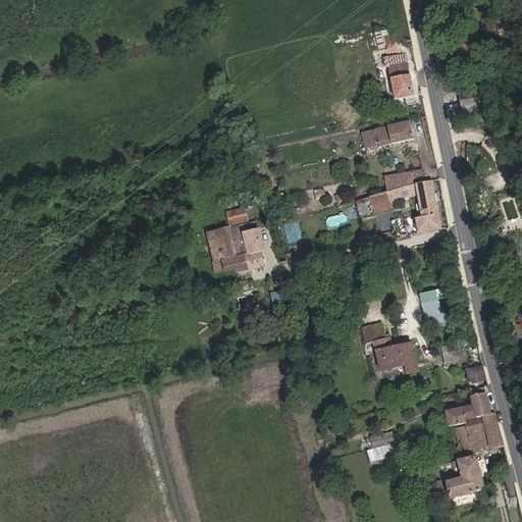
[(384,31),(373,34),(377,50),(388,47),(384,31)]
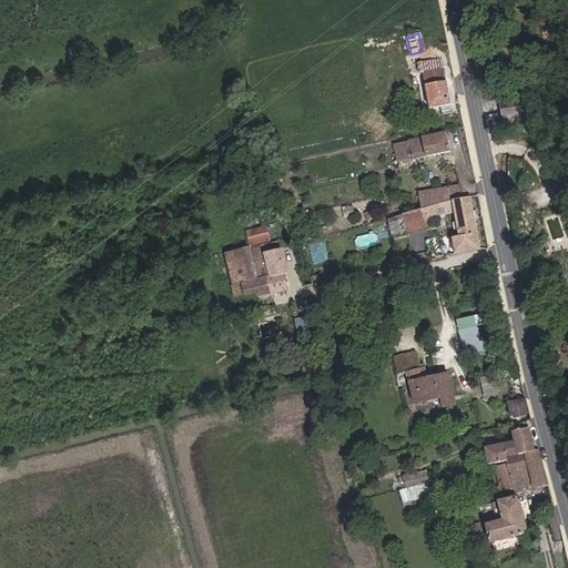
[(423,73),(442,70),(439,60),(421,63),(423,73)]
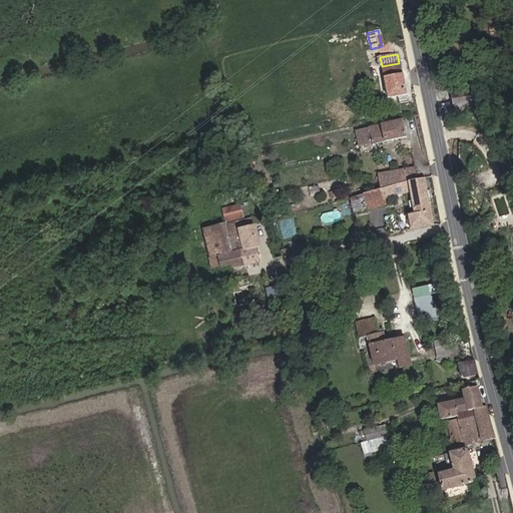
[(399,63),(382,66),(388,97),(396,96),(397,102),(406,100),(399,63)]
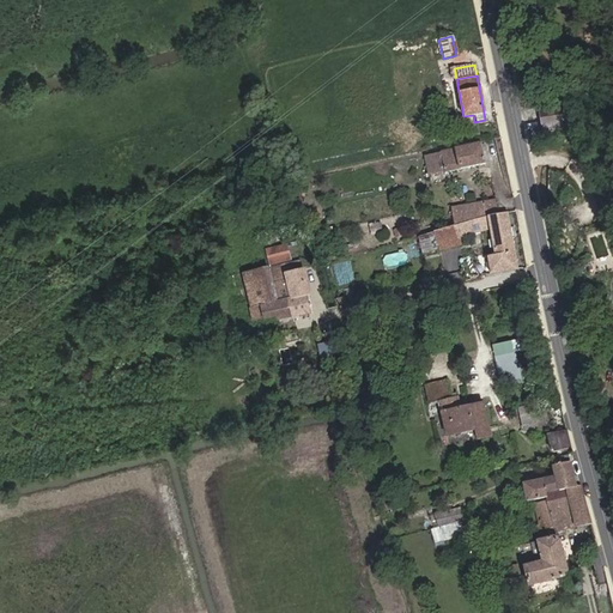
[(575,98),(522,108),(530,143),(547,140),(576,120),(575,98)]
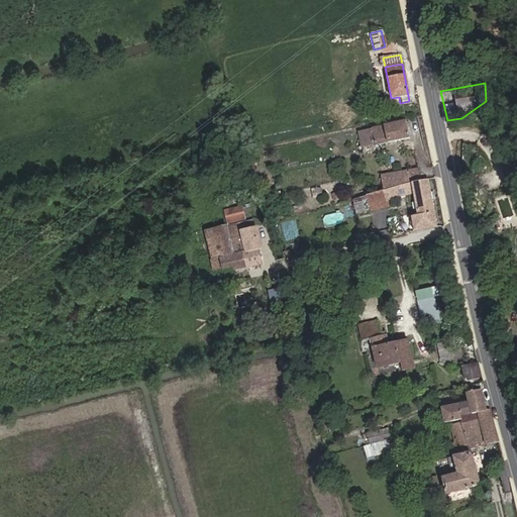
[(358,130),(362,143),(374,141),(375,145),(408,137),(404,120),(358,130)]
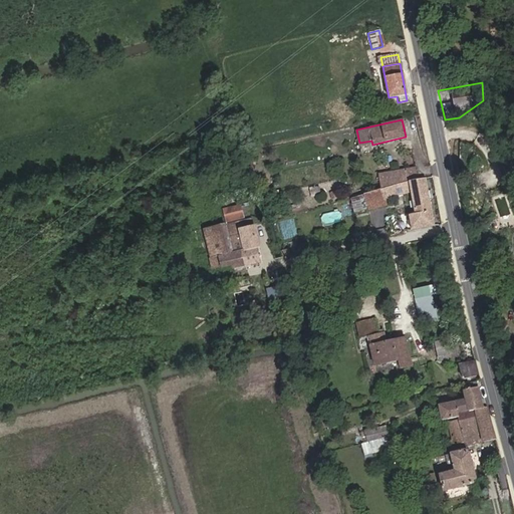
[(378,175),(381,188),(418,179),(415,166),(378,175)]
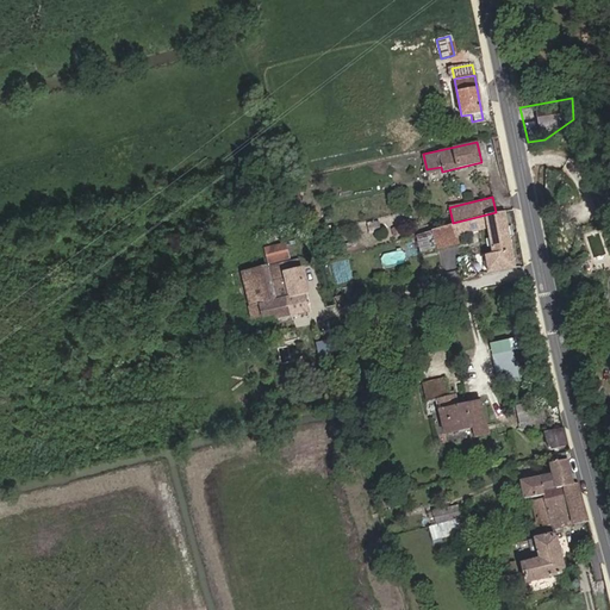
[(496,212),(453,223),(435,226),(439,242),(486,231),(490,254),(483,256),(485,273),(512,268),(500,211),(496,212)]
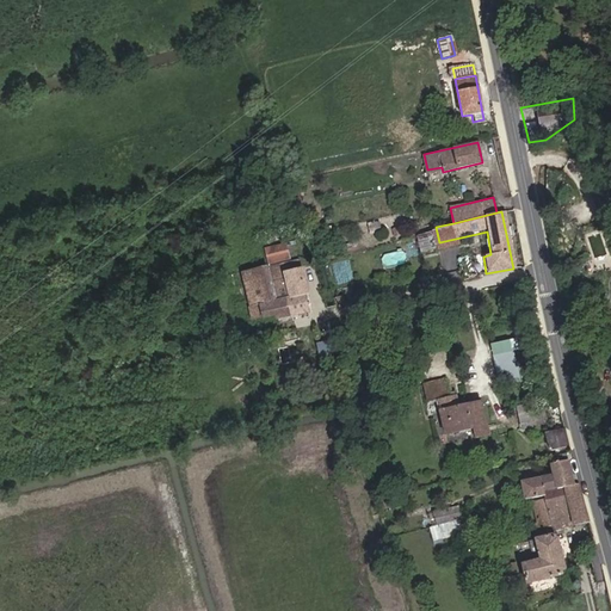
[(282,227),(271,229),(273,239),(284,236),(282,227)]
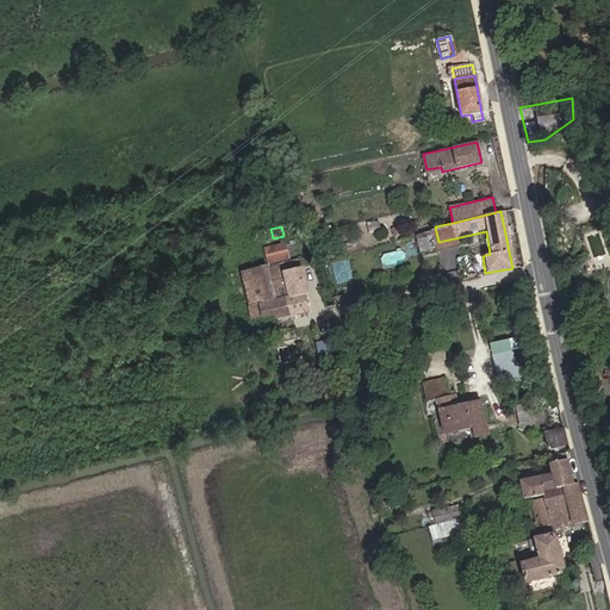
[(273,261),(282,260),(286,259),(284,242),(265,247),(268,268),(271,280),(282,278),(290,315),(309,311),(300,269),(286,273),(284,266),(274,268),(273,261)]
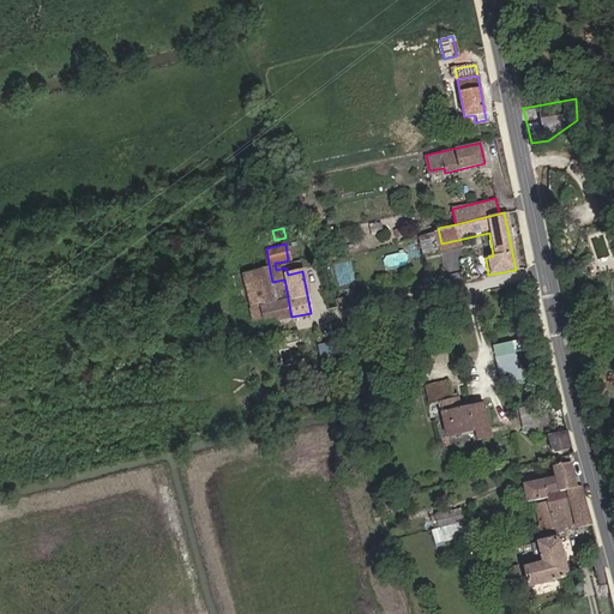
[(389,256),(391,265),(411,262),(409,252),(389,256)]
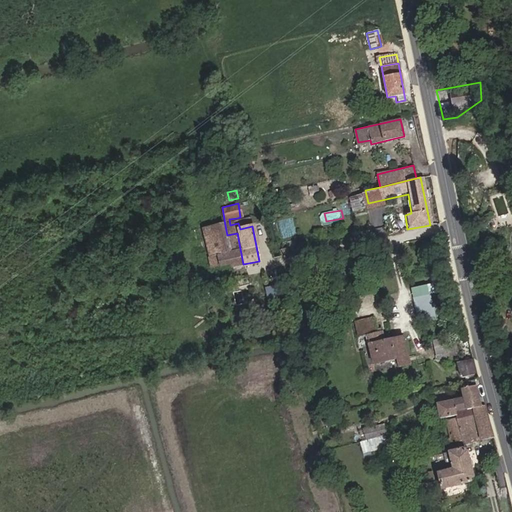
[(243,264),(237,233),(227,235),(225,225),(203,230),(209,257),(215,255),(218,266),(229,264),(230,267),(243,264)]
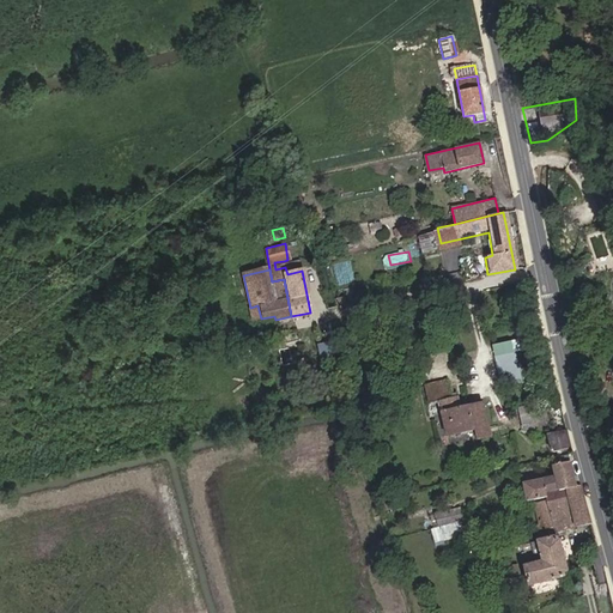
[(261,319),(258,305),(250,308),(253,321),(261,319)]
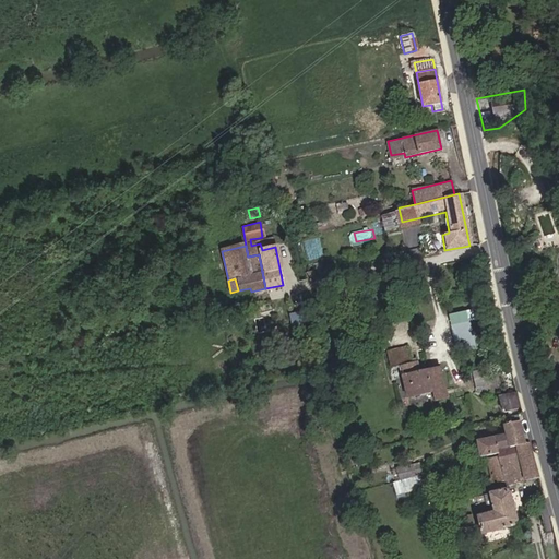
[(266,296),(265,288),(251,292),(252,298),(266,296)]
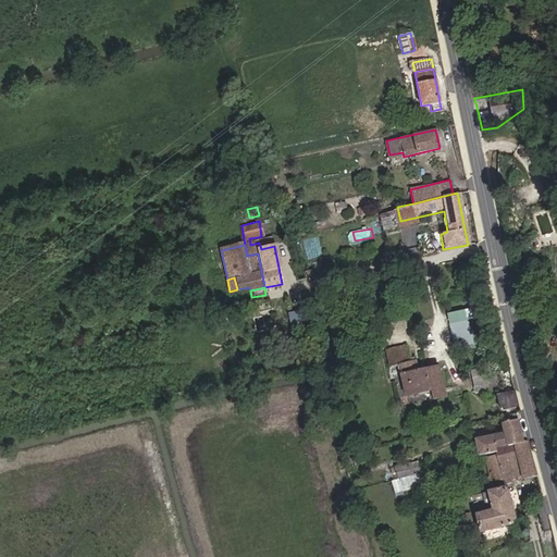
[(470,319),(453,322),(457,348),(474,346),(470,319)]
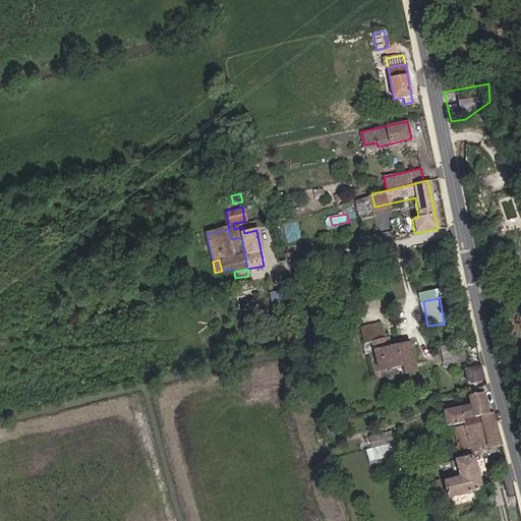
[(406,345),(373,353),(378,371),(398,367),(400,377),(413,372),(406,345)]
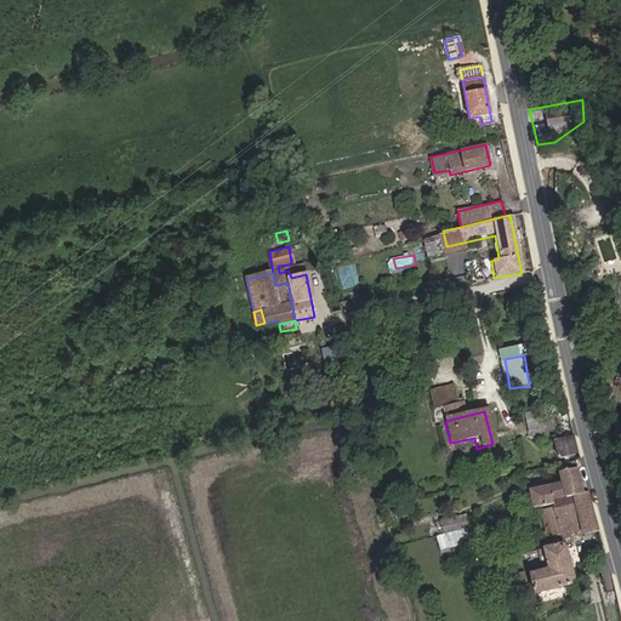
[(575,456),(569,438),(551,442),(554,461),(575,456)]
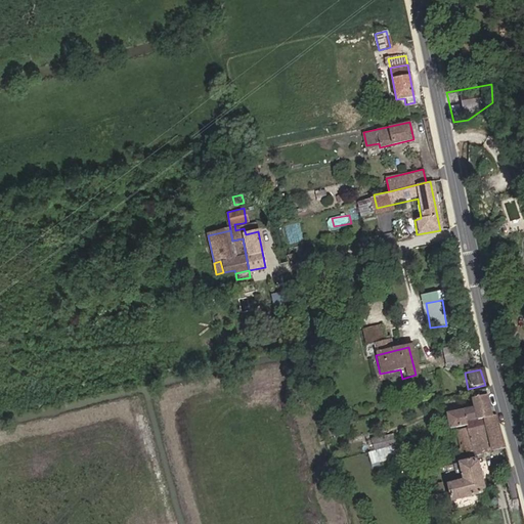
[(467,425),(468,429),(491,423),(483,394),(471,397),(473,409),(445,415),(449,429),(467,425)]
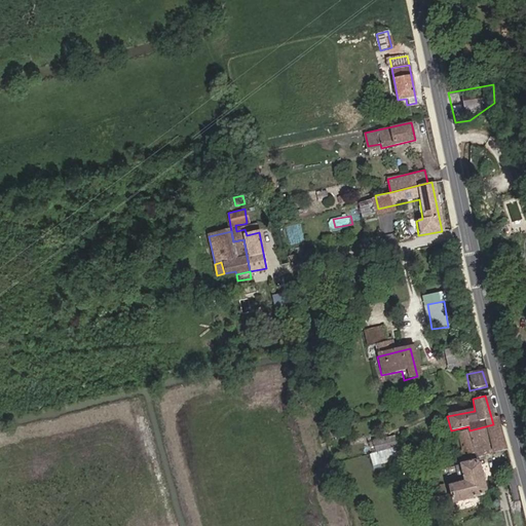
[(475,457),(505,449),(497,423),(493,424),(470,430),(458,433),(462,450),(455,452),(457,458),(474,454),(475,457)]
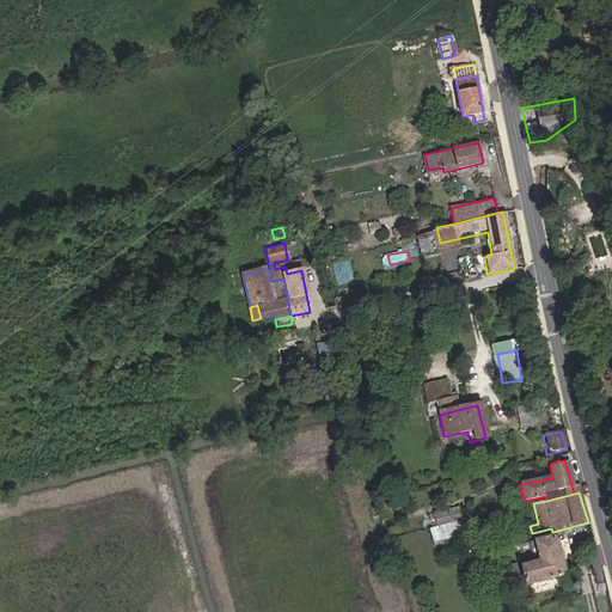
[(435,512),(439,525),(432,526),(435,540),(466,532),(459,505),(435,512)]
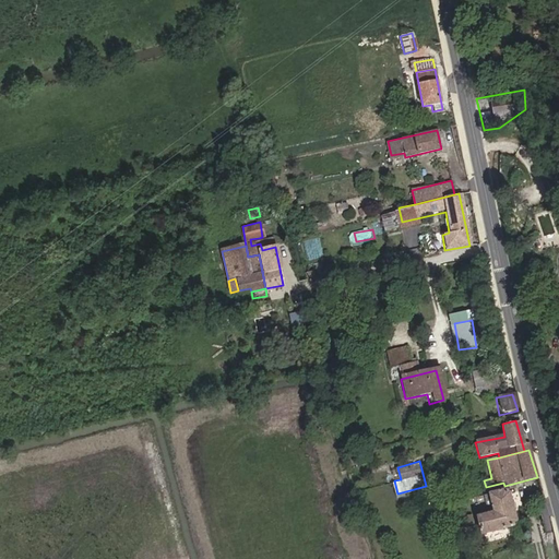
[(504,491),(490,495),(495,513),(487,515),(477,518),(482,535),(513,526),(516,523),(510,495),(504,491)]
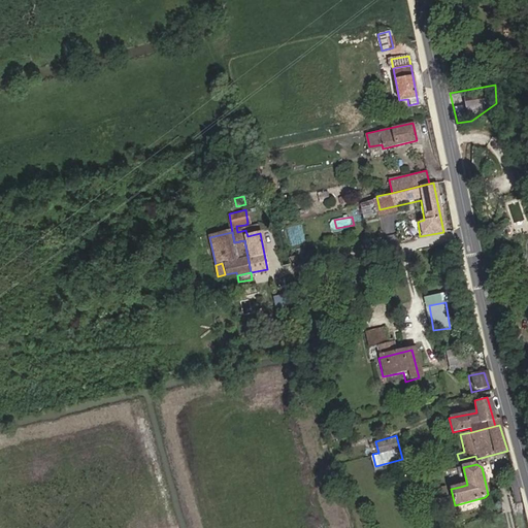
[(467,485),(463,467),(456,469),(460,487),(467,485)]
